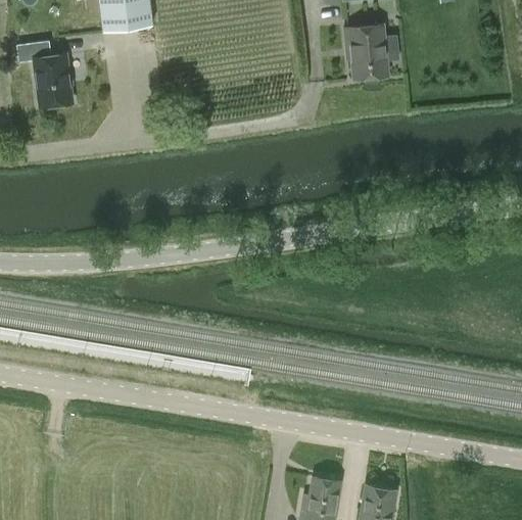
[(99,0),(104,34),(153,28),(149,0),(99,0)]
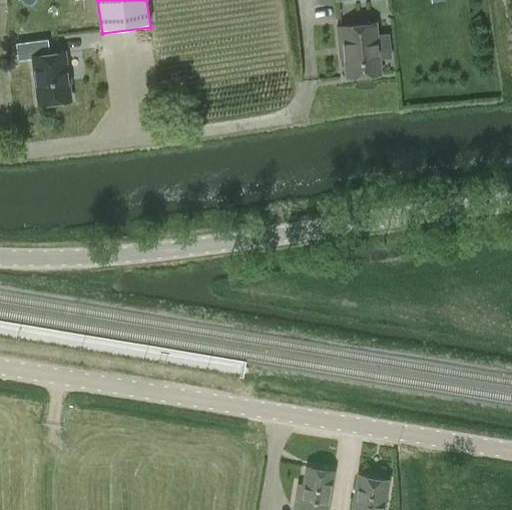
[(381,76),(380,62),(391,61),(388,37),(377,38),(376,25),(338,29),(340,52),(344,51),(347,79),(381,76)]
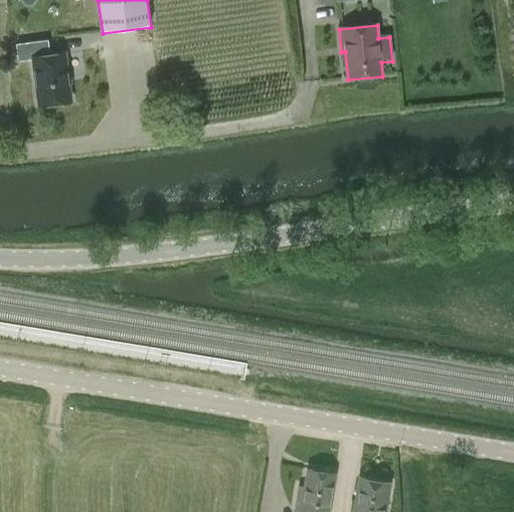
[(33,59),(39,107),(71,103),(65,55),(33,59)]
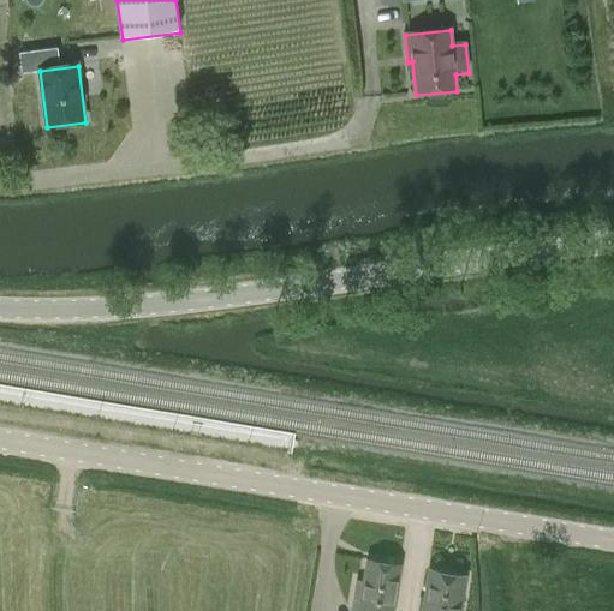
[(355,597),(352,610),(394,610),(401,567),(368,561),(361,598),(355,597)]
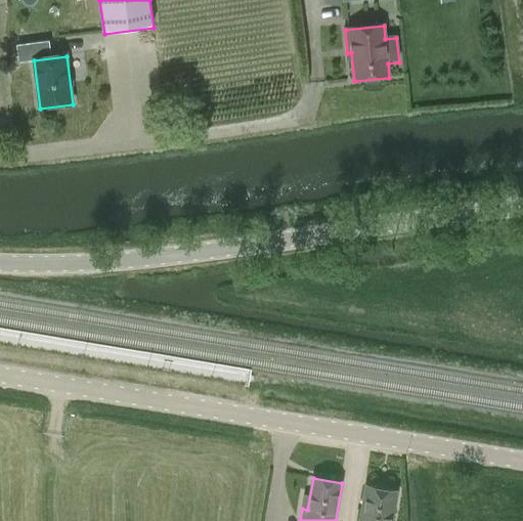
[(392,520),(397,492),(365,486),(359,520),(392,520)]
